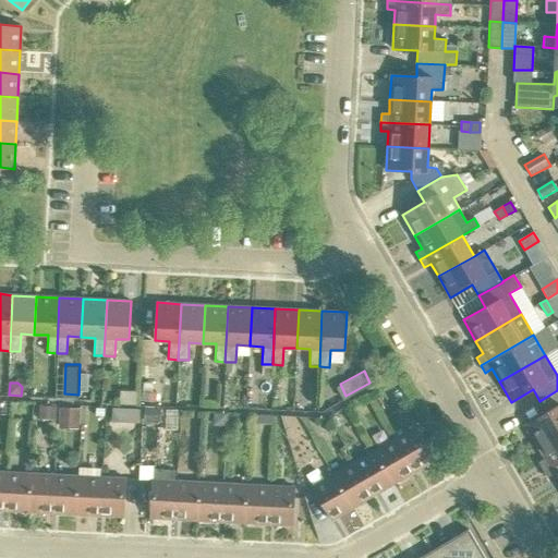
[(524,425),(537,446),(557,433),(557,390),(540,401),(546,412),(524,425)]
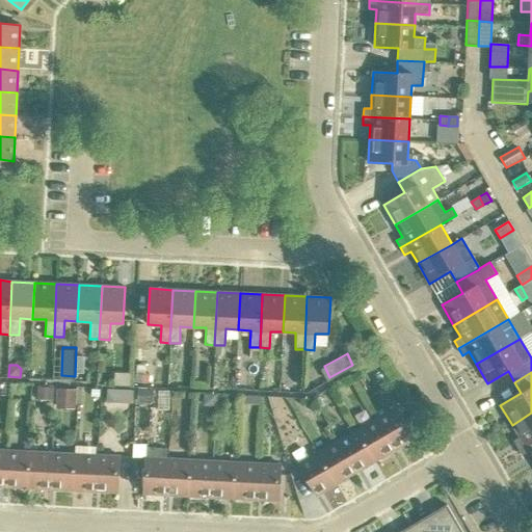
[(135,374),(134,382),(149,382),(149,374),(145,374),(136,374),(135,374)]
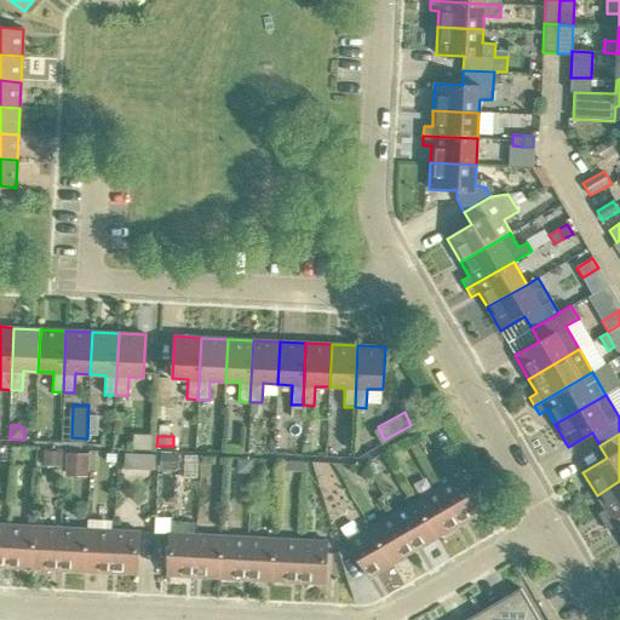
[(62,466),(62,452),(44,451),(42,465),(62,466)]
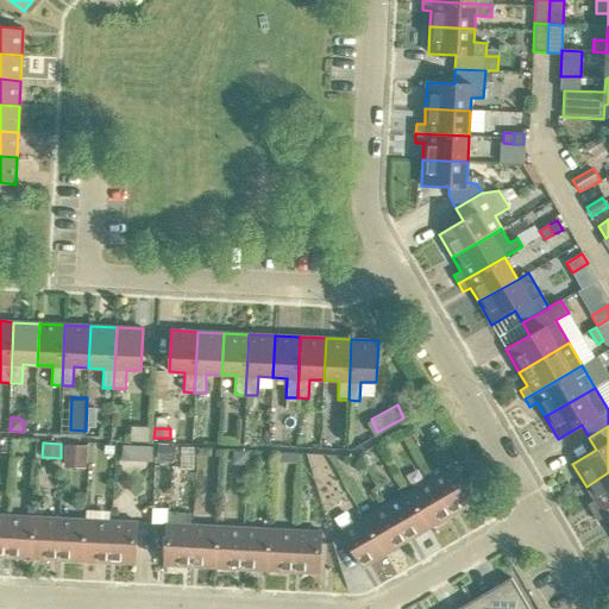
[(86,469),(87,446),(66,445),(64,468),(86,469)]
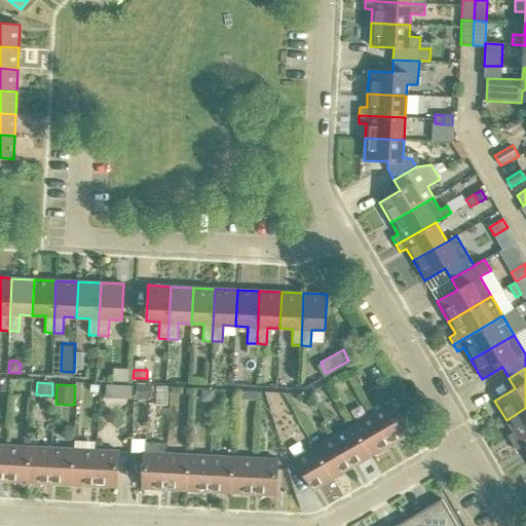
[(151,399),(151,385),(137,384),(136,398),(151,399)]
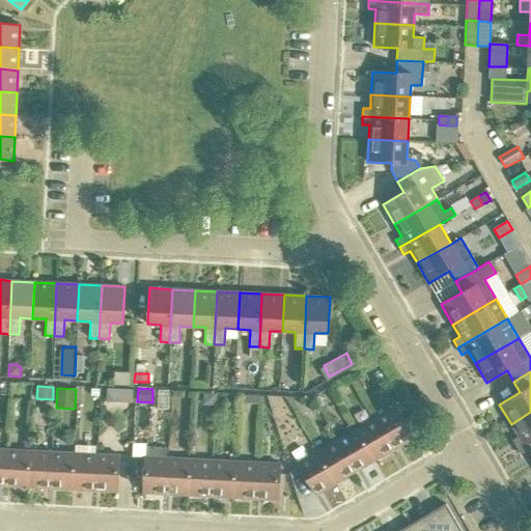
[(133,402),(133,390),(121,389),(121,401),(133,402)]
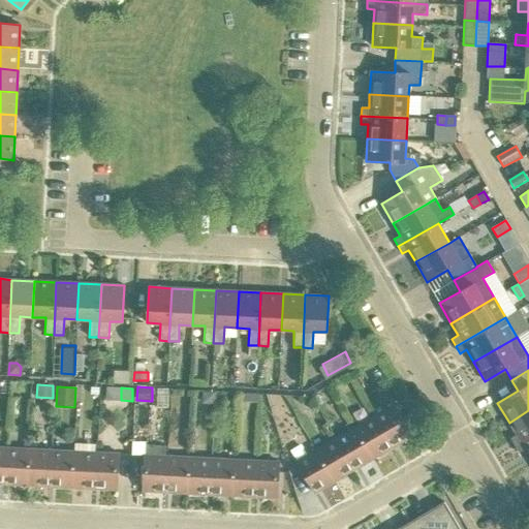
[(214,403),(214,393),(203,393),(203,403),(214,403)]
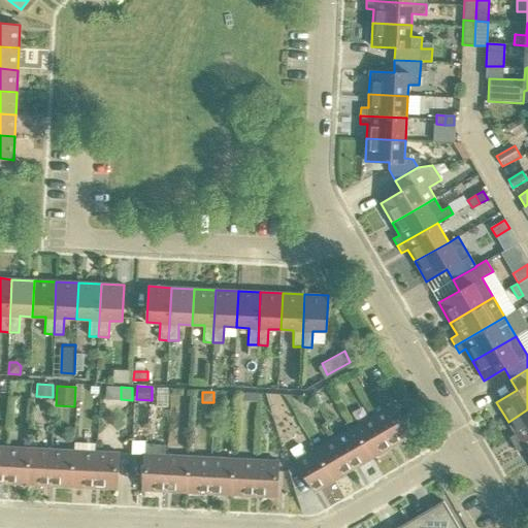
[(282,398),(273,403),(279,414),(289,408),(282,398)]
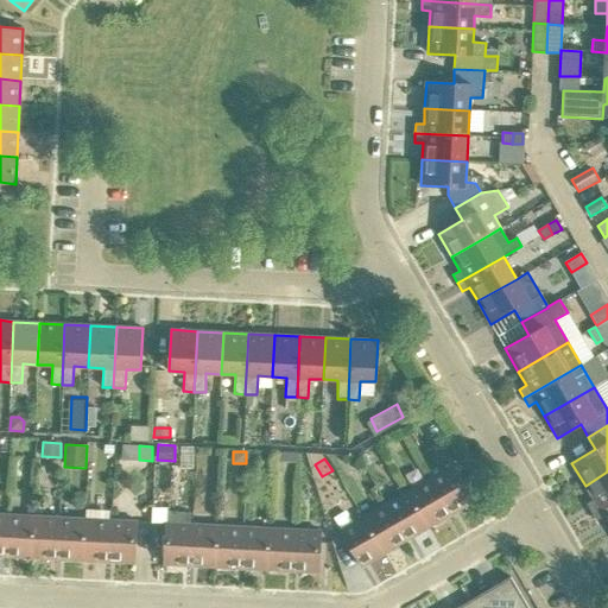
[(453,466),(429,479),(450,514),(473,501),(453,466)]
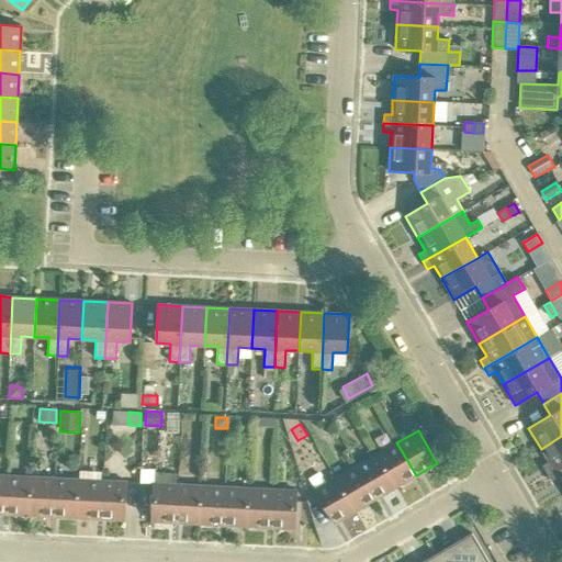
[(542,465),(547,473),(561,463),(561,436),(541,449),(549,462),(542,465)]
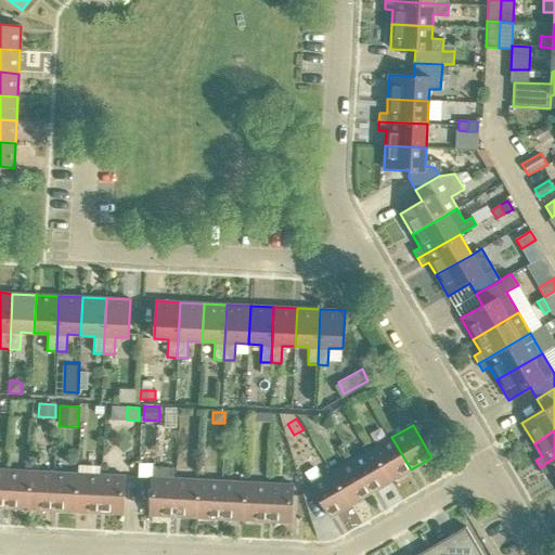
[(391,437),(372,449),(390,481),(411,469),(391,437)]
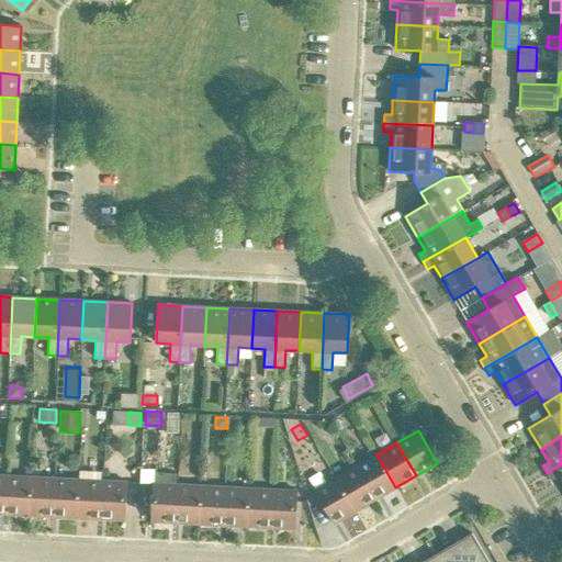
[(377,454),(356,467),(375,499),(395,487),(377,454)]
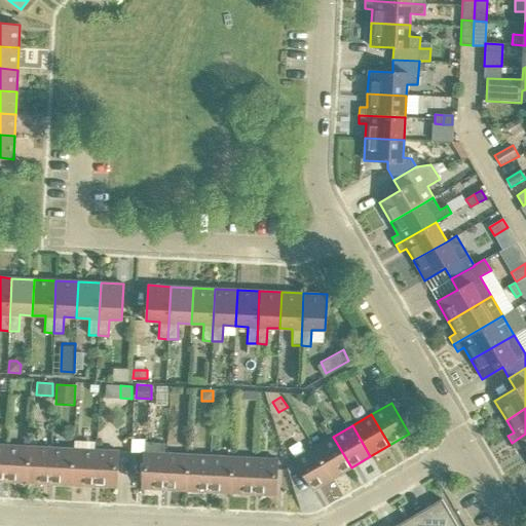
[(522,447),(525,454),(525,434),(512,443),(516,450),(522,447)]
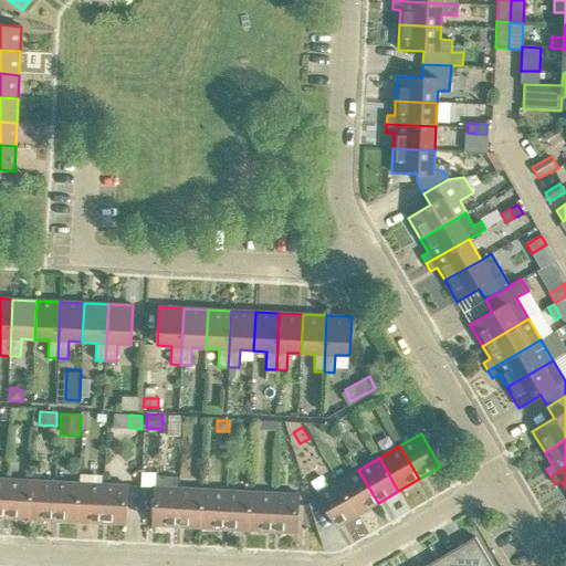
[(358,470),(337,481),(357,515),(378,503),(358,470)]
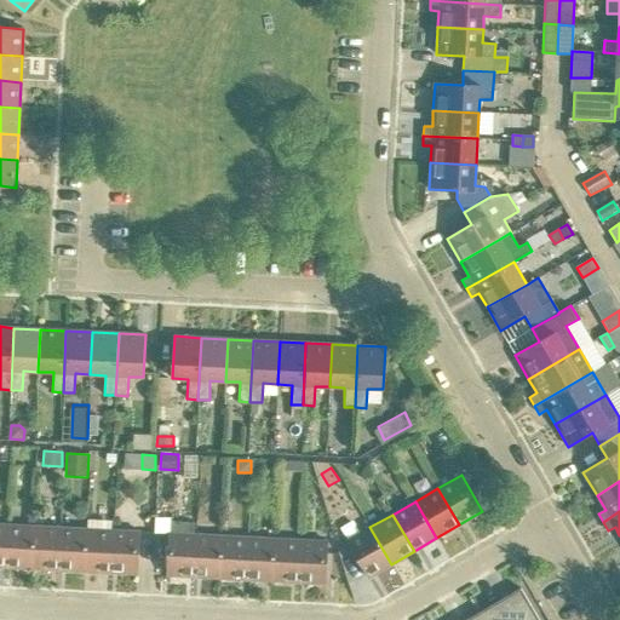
[(6,568),(32,569),(34,527),(9,524),(6,568)]
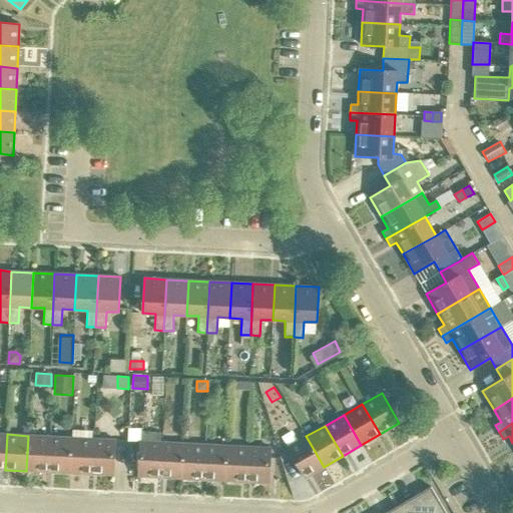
[(26,471),(48,472),(50,437),(28,436),(26,471)]
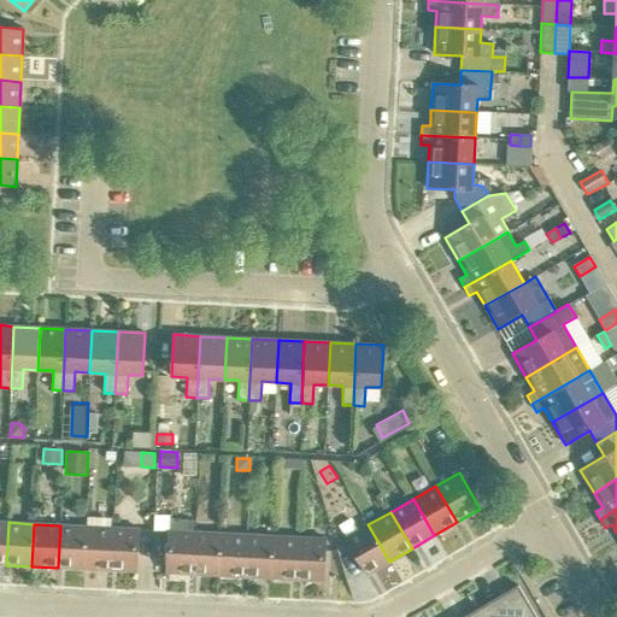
[(389,562),(368,524),(345,539),(366,575),(389,562)]
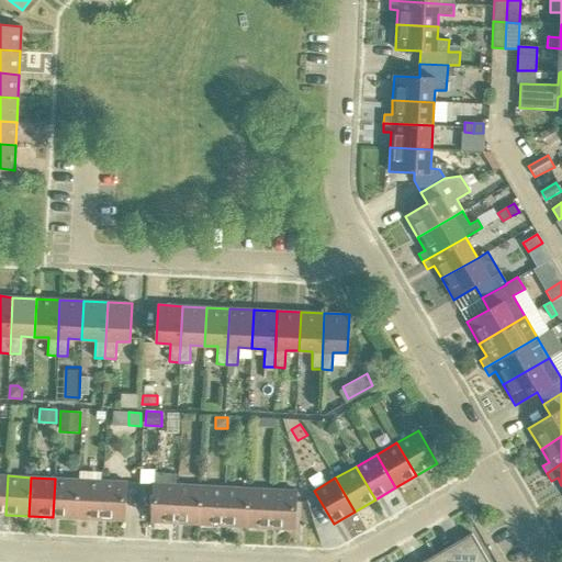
[(53,517),(76,518),(78,480),(55,479),(53,517)]
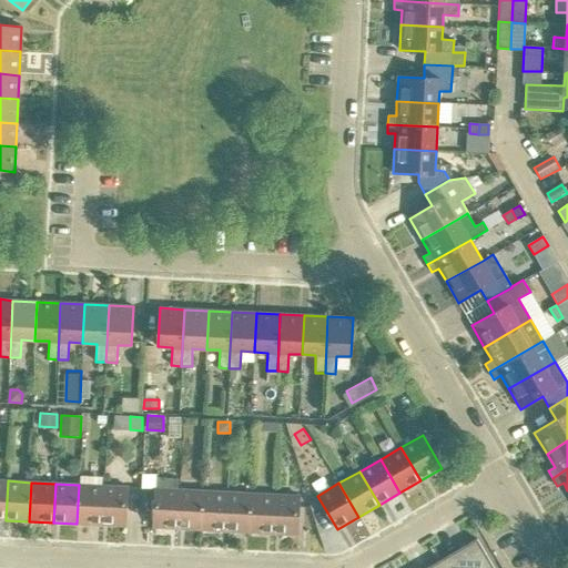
[(77,524),(101,525),(103,486),(79,485),(77,524)]
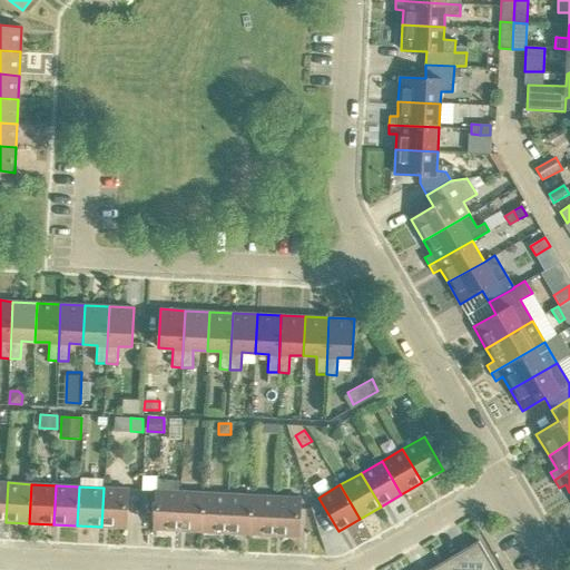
[(104,488),(101,527),(126,528),(128,489),(104,488)]
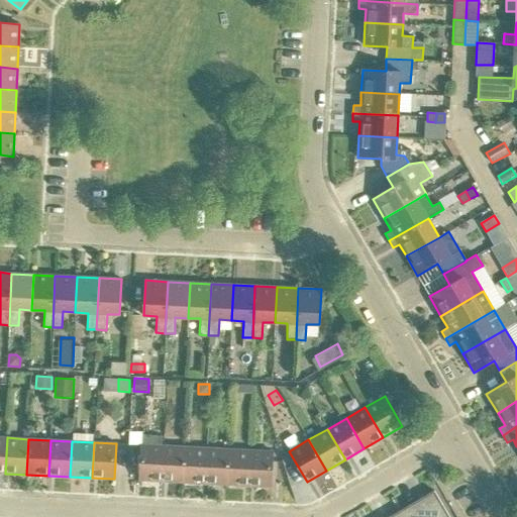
[(138,481),(162,482),(164,445),(140,444),(138,481)]
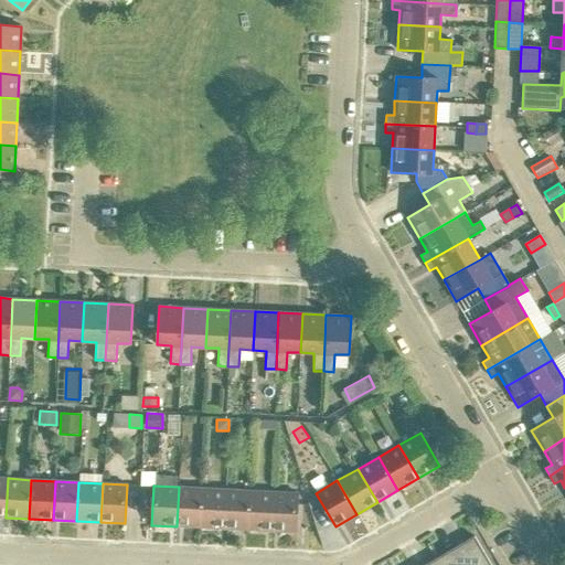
[(177,526),(200,528),(202,489),(179,487),(177,526)]
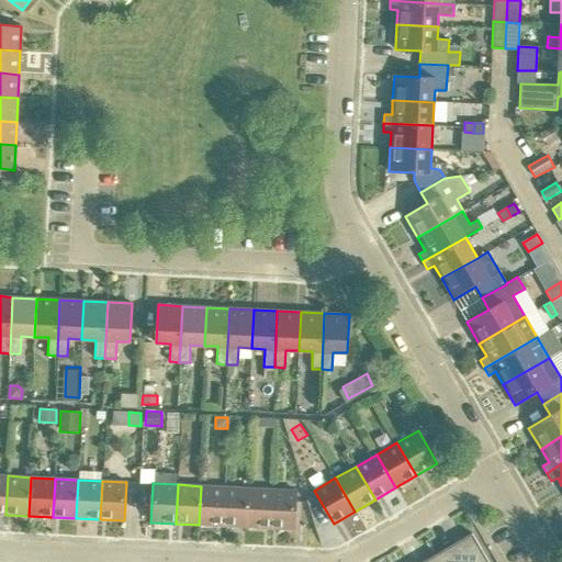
[(199,525),(223,526),(225,487),(201,486),(199,525)]
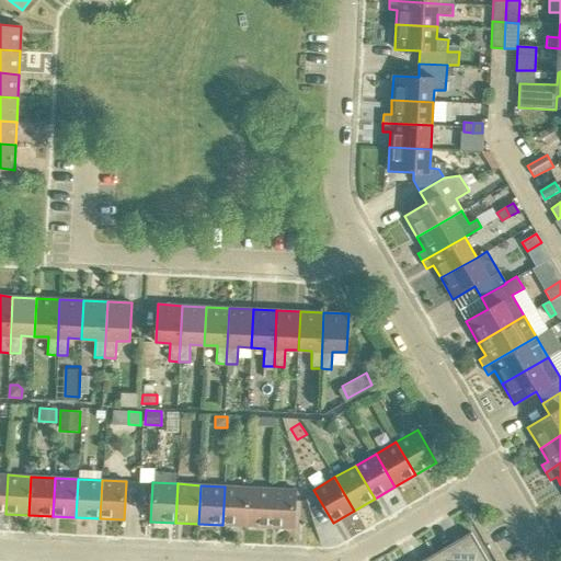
[(222,525),(245,526),(248,488),(225,487),(222,525)]
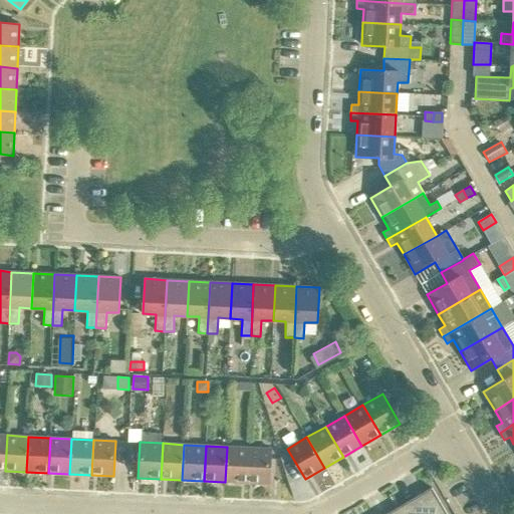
[(225,482),(247,483),(249,448),(227,447),(225,482)]
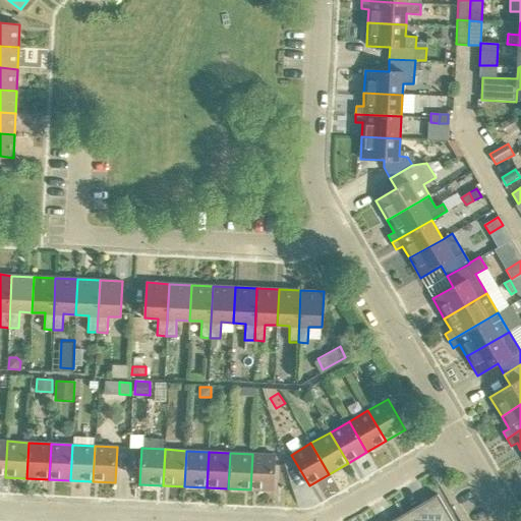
[(252,454),(250,489),(273,490),(275,455),(252,454)]
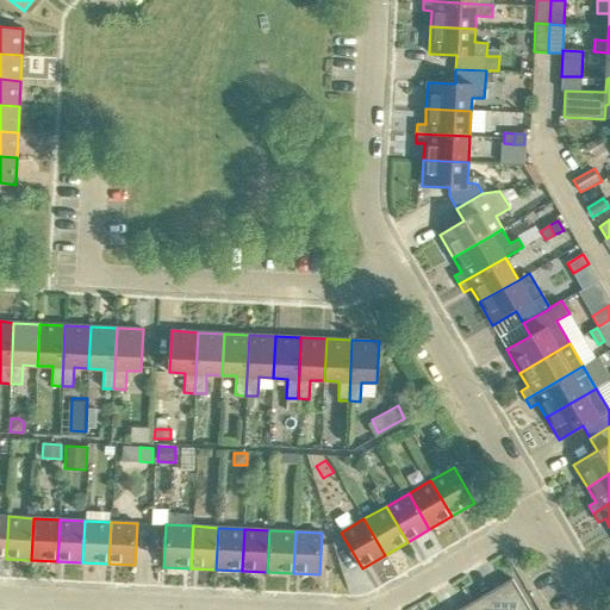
[(529,609),(512,579),(471,603),(475,609),(529,609)]
